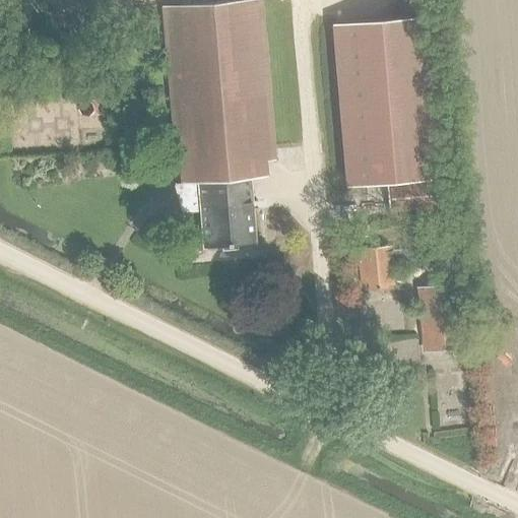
[(200,213),(203,249),(221,248),(222,252),(237,251),(237,246),(255,245),(249,179),(251,179),(265,163),(274,162),(259,0),(252,0),(162,8),(173,141),(177,141),(181,185),(175,185),(183,214),(200,213)]
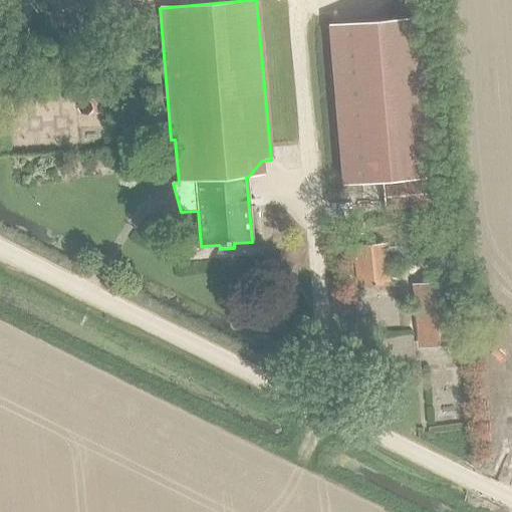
[(432,177),(416,17),(327,25),(342,185),(379,181),(427,177),(432,177)]
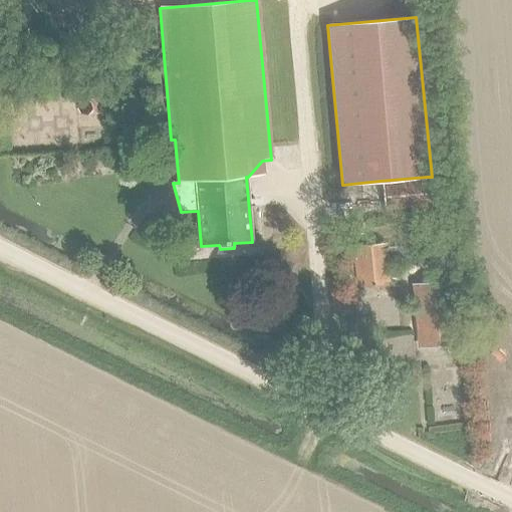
[(429,208),(427,177),(379,181),(382,212),(429,208)]
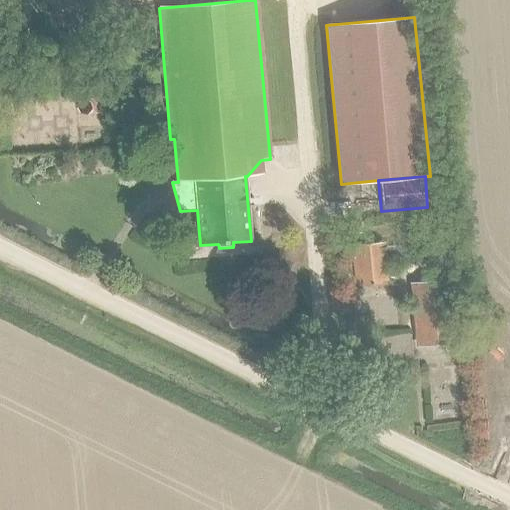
[(348,224),(348,235),(357,235),(356,224),(348,224)]
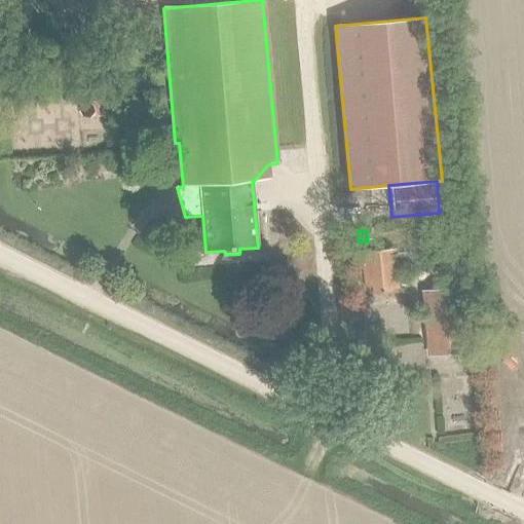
[(368,289),(369,295),(398,292),(396,267),(442,264),(444,294),(423,296),(428,358),(462,354),(457,293),(455,293),(452,252),(395,256),(394,251),(360,255),(364,289),(368,289)]
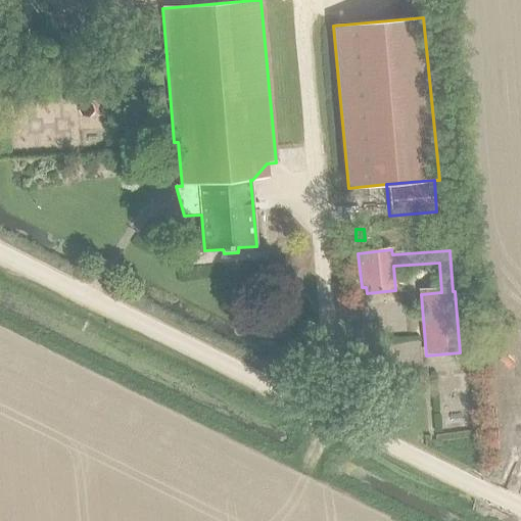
All buildings are outlined.
